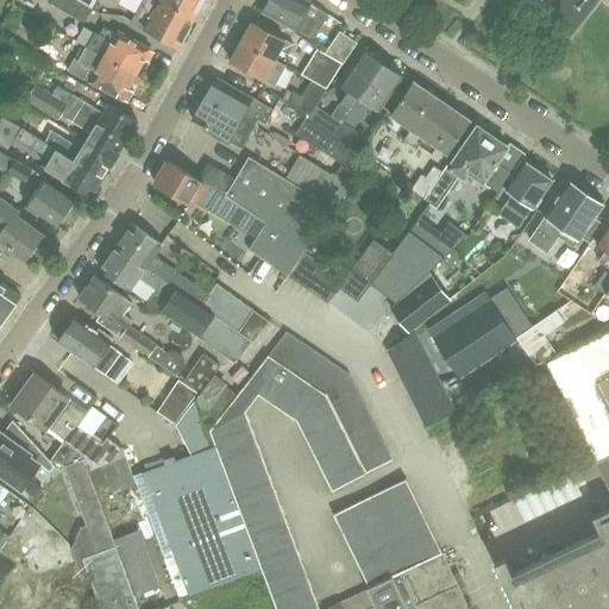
[(48,0),(48,1),(64,11),(70,0),(48,0)]
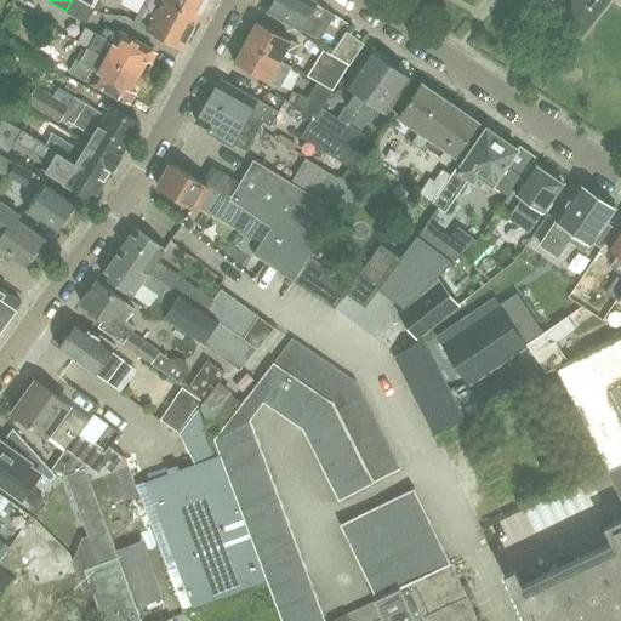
[(135,22),(182,49),(199,17),(167,0),(148,0),(142,13),(141,12),(135,22)]
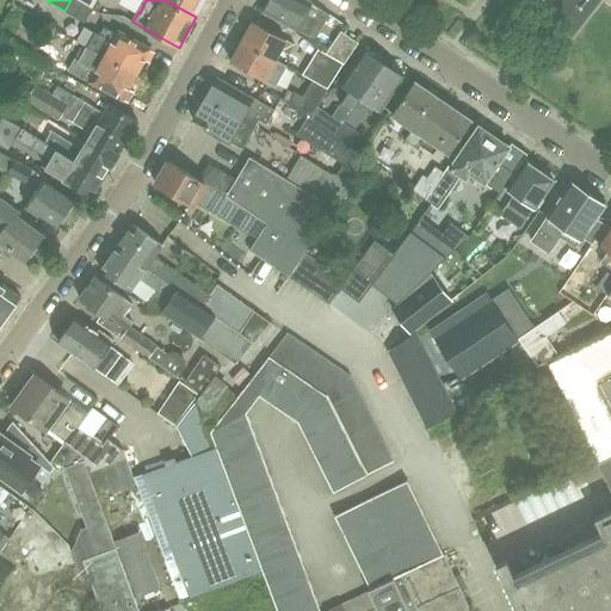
[(165,0),(196,17),(205,0),(165,0)]
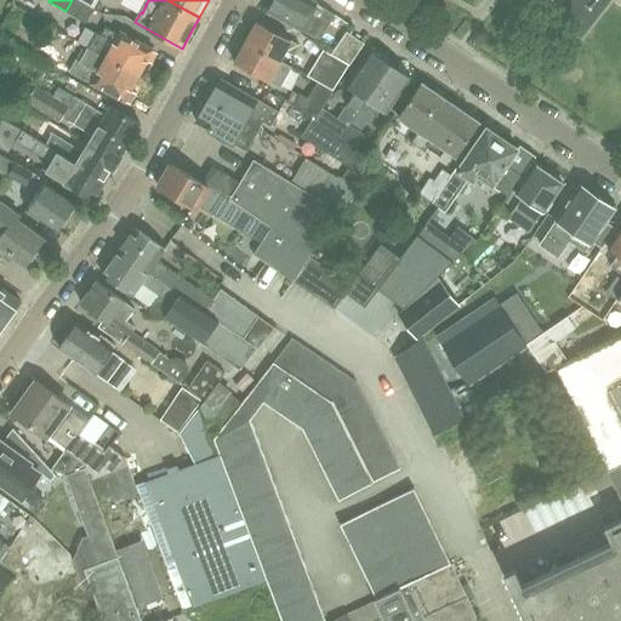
[(312,0),(274,0),(268,12),(315,38),(324,22),(330,26),(335,15),(317,3),(312,0)]
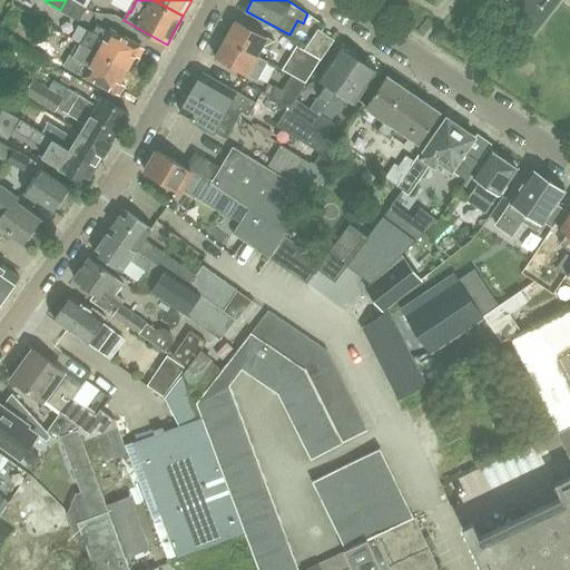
[(269,50),(275,41),(236,20),(226,39),(256,56),(262,46),(269,50)]
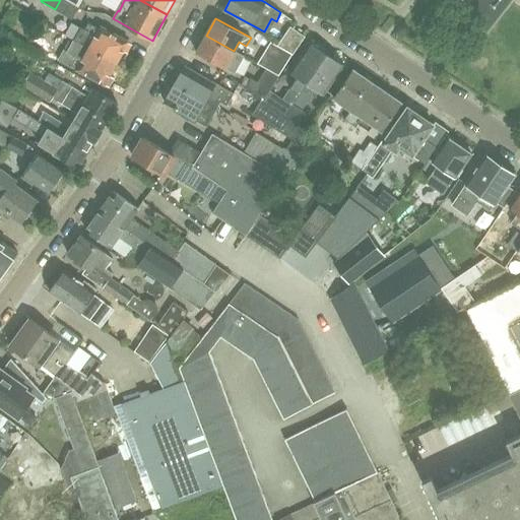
[(80,28),(74,40),(117,64),(129,42),(90,21),(86,28),(81,25),(80,28)]
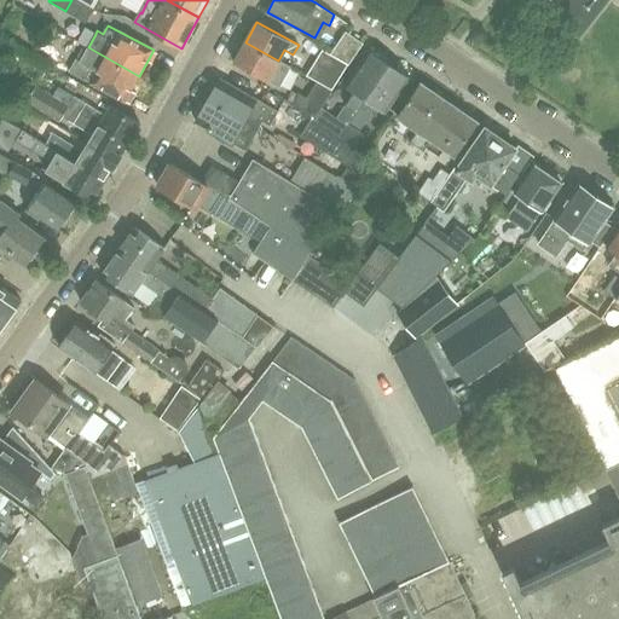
[(331,55),(348,64),(362,44),(346,33),(331,55)]
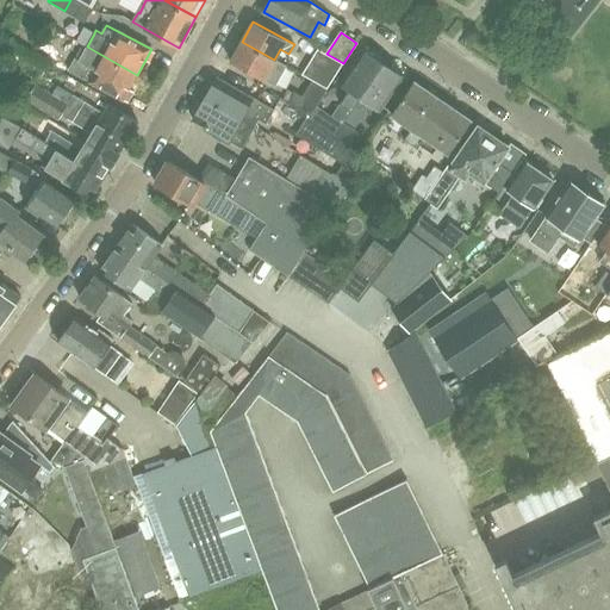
[(275,87),(286,67),(274,60),(242,42),(231,62),(275,87)]
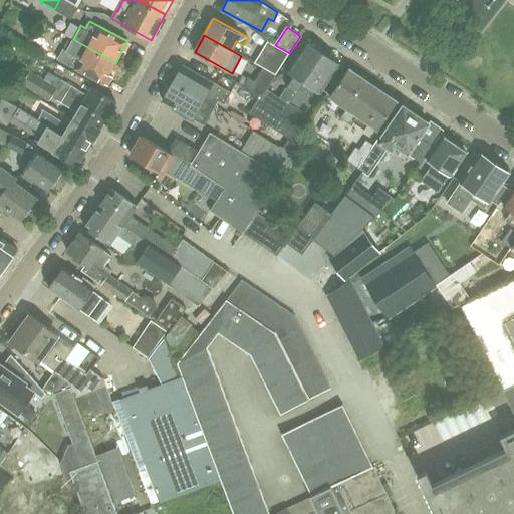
[(103,84),(115,63),(73,39),(66,51),(63,49),(58,59),(103,84)]
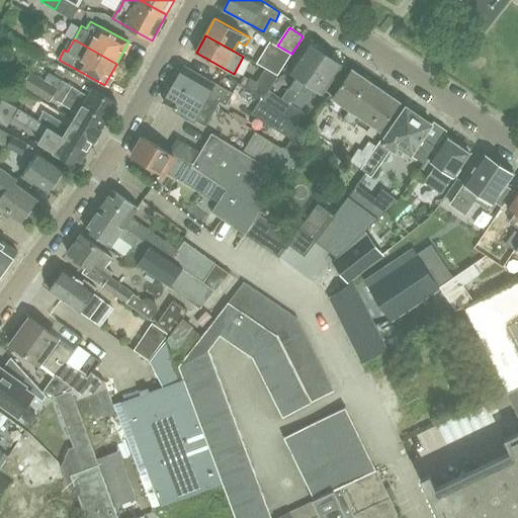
[(291,54),(277,46),(271,42),(265,53),(274,57),(267,70),(276,75),(291,54)]
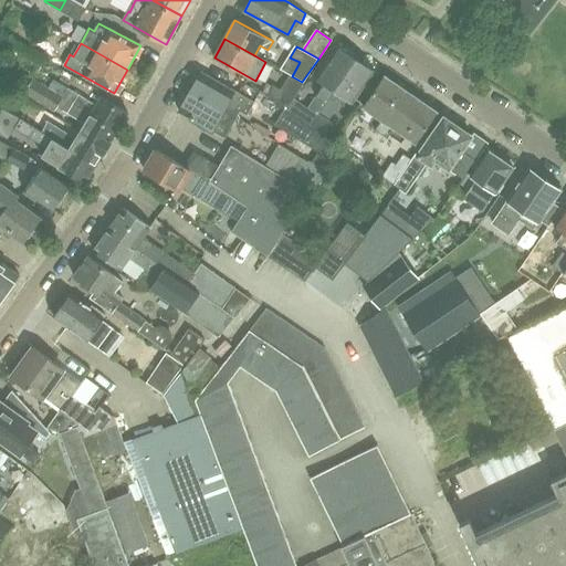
[(318,114),(321,112),(355,60),(349,55),(347,51),(344,49),(339,49),(337,46),(316,77),(325,84),(308,107),(318,114)]
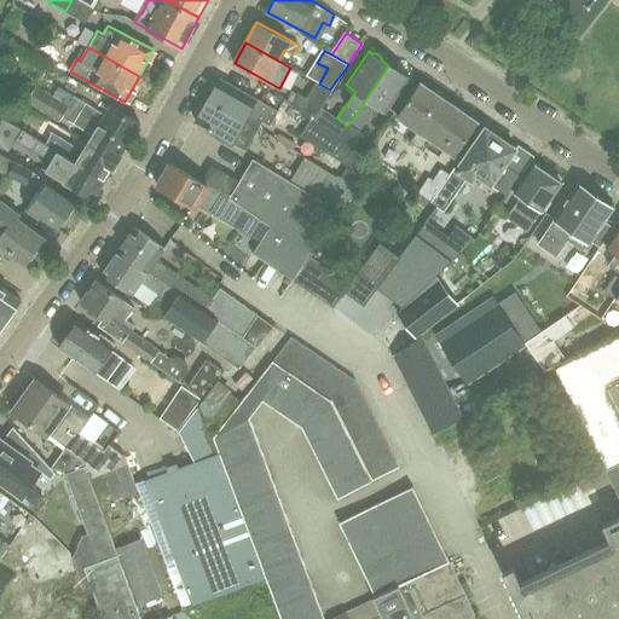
[(386,113),(395,99),(409,79),(406,77),(405,74),(400,70),(395,69),(388,65),(351,122),(362,129),(377,105),(386,113)]
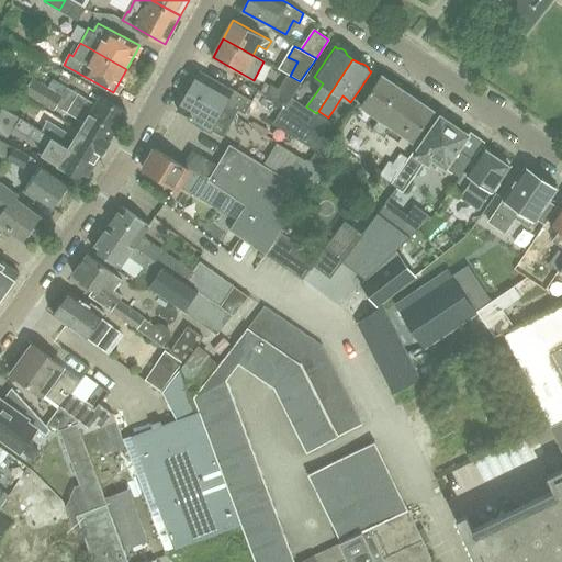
[(251,101),(218,82),(199,71),(189,91),(235,117),(239,110),(245,113),(251,101)]
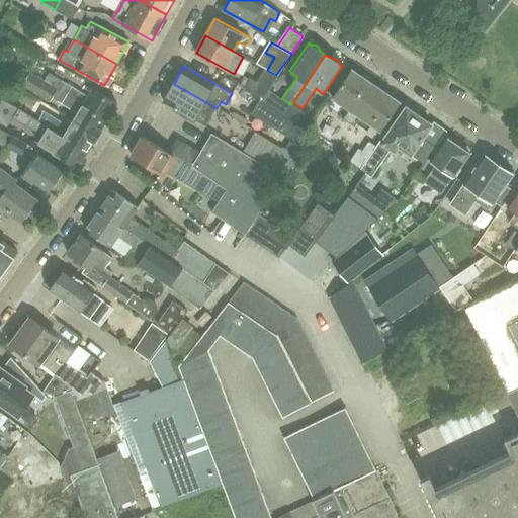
[(276,75),(267,70),(263,68),(255,82),(248,78),(242,87),(261,100),(268,90),(267,89),(276,75)]
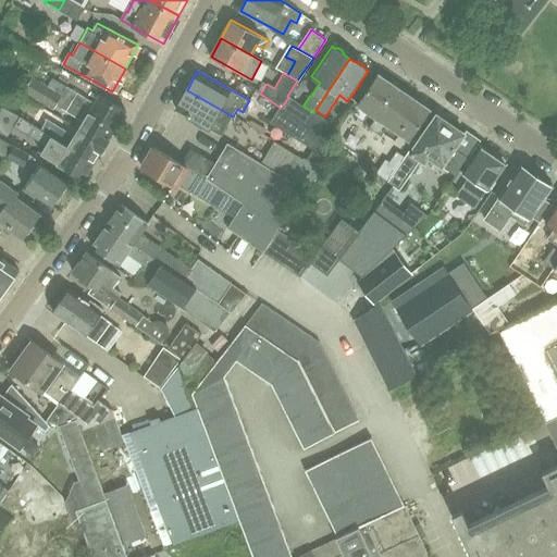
[(378,133),(404,93),(378,75),(358,104),(378,118),(370,127),(378,133)]
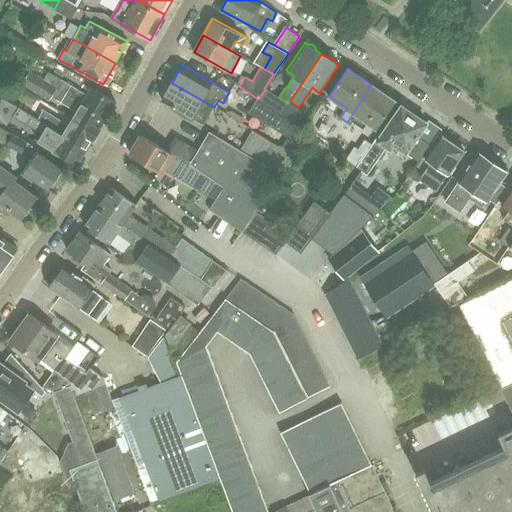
[(28,71),(19,84),(48,102),(52,96),(57,89),(43,80),(28,71)]
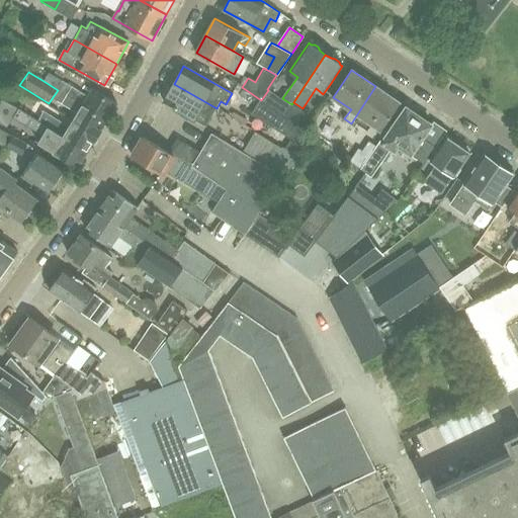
[(49,72),(44,81),(58,90),(63,81),(49,72)]
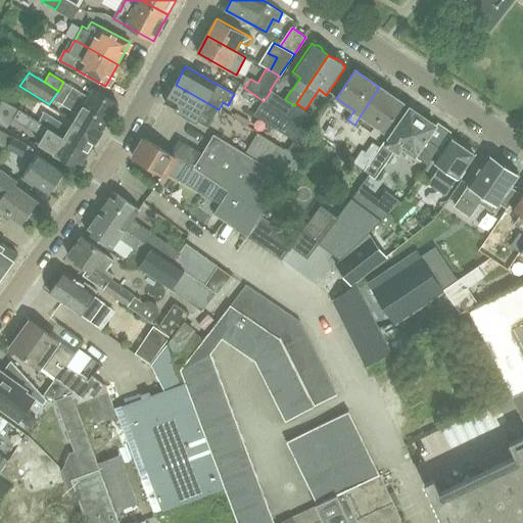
[(89,97),(73,88),(67,84),(61,93),(62,94),(67,96),(108,122),(119,104),(94,90),(89,97)]
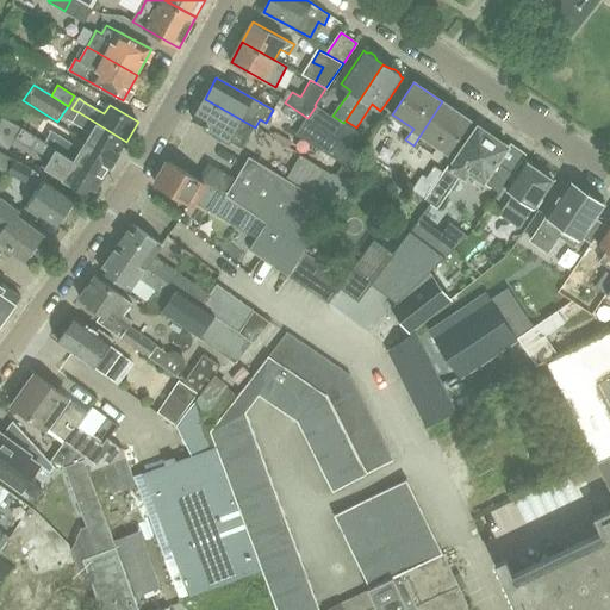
[(242,149),(255,128),(205,99),(192,119),(229,141),(229,142),(242,149)]
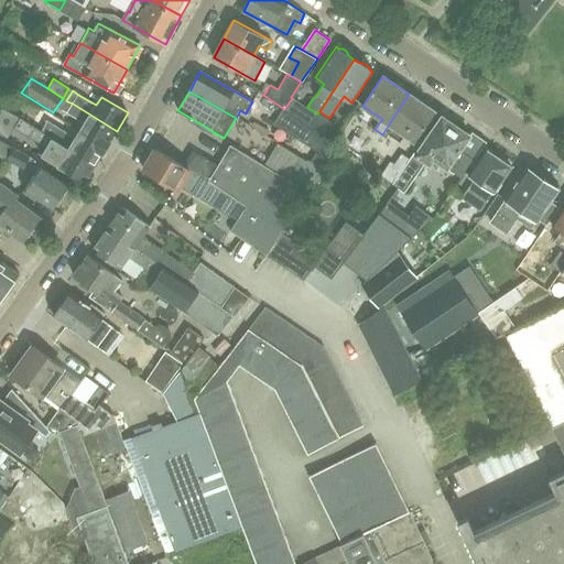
[(415,142),(423,130),(435,112),(409,94),(382,134),(390,139),(392,136),(400,141),(404,134),(415,142)]
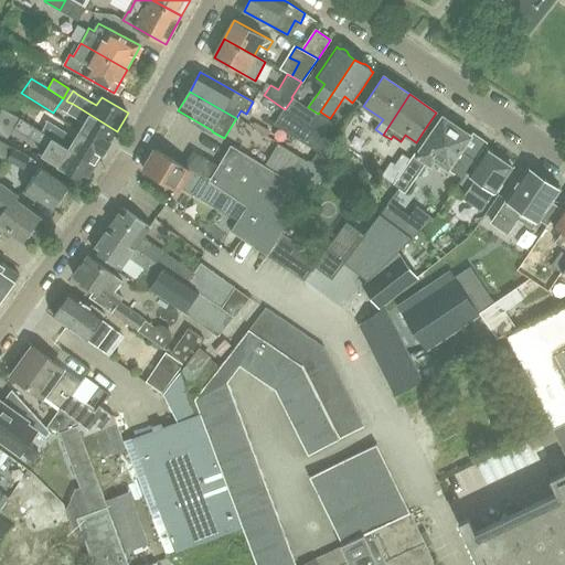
[(308,108),(294,98),(286,109),(310,126),(318,115),(308,108)]
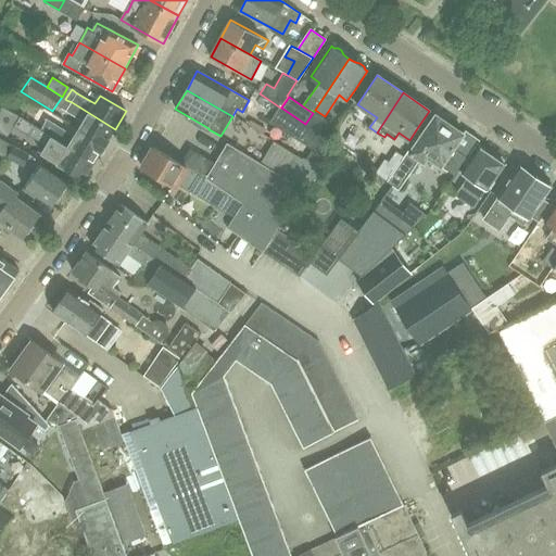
[(72,102),(66,100),(62,108),(84,122),(79,129),(105,146),(115,129),(72,102)]
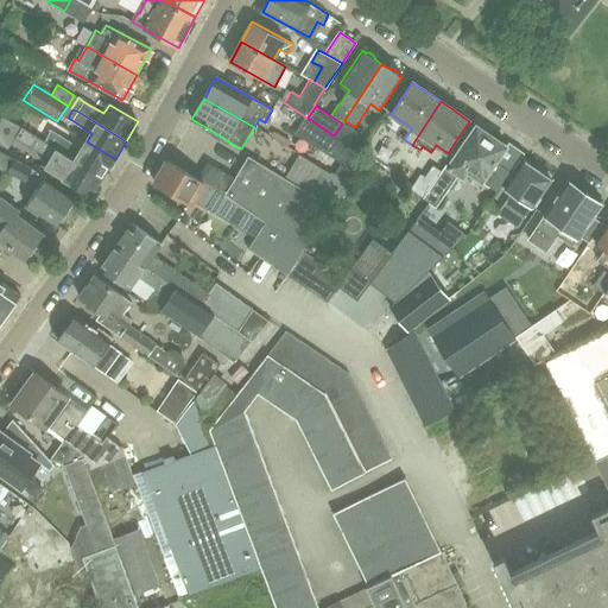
[(308,118),(306,118),(296,133),(342,163),(336,175),(348,182),(365,158),(348,146),(334,135),(308,118)]
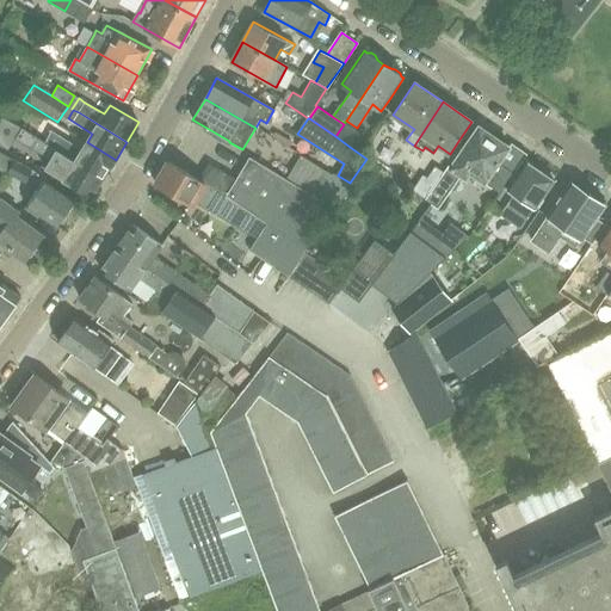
[(360,131),(346,122),(335,136),(350,147),(360,131)]
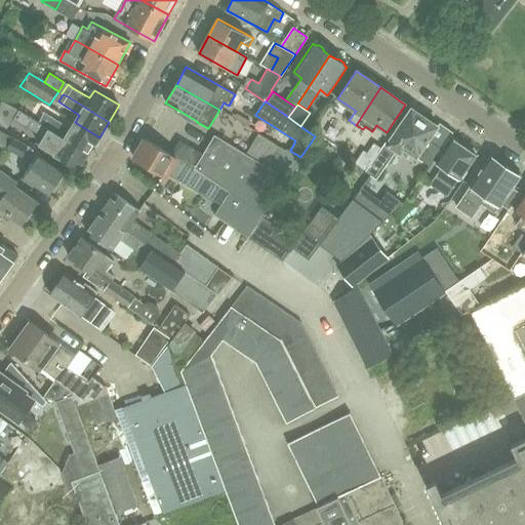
[(405,149),(430,166),(442,149),(429,139),(438,126),(411,109),(388,144),(386,143),(381,149),(367,172),(376,178),(397,150),(401,154),(405,149)]
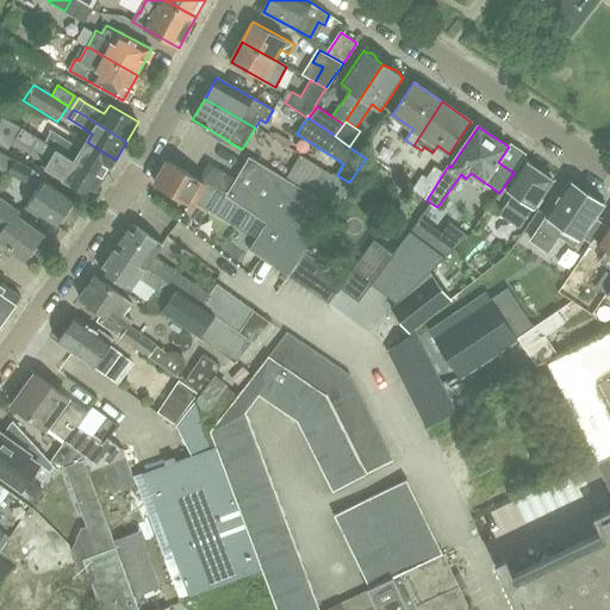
[(93,197),(104,178),(56,149),(47,143),(23,128),(16,138),(50,159),(45,167),(64,179),(64,180),(72,185),(93,197)]
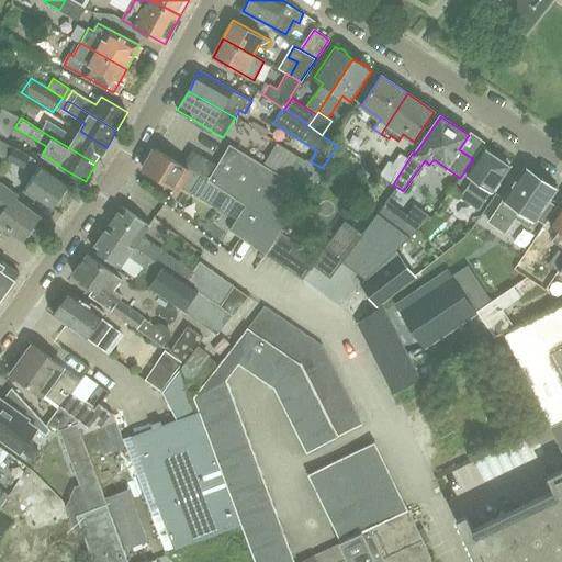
[(59,128),(49,123),(43,132),(52,137),(96,164),(107,147),(80,131),(75,138),(59,128)]
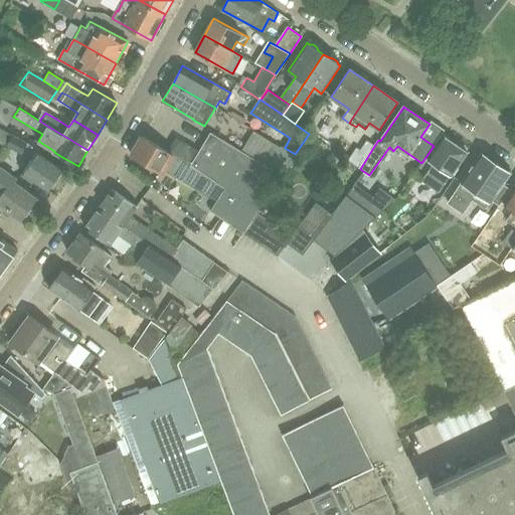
[(0,129),(0,142),(6,146),(7,145),(12,136),(0,129)]
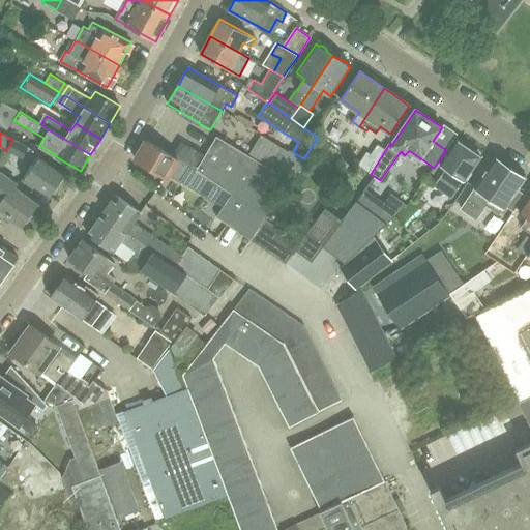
[(293,183),(234,147),(216,137),(205,155),(181,142),(173,156),(197,171),(218,184),(218,183),(233,192),(233,193),(244,200),(243,201),(256,209),(267,216),(268,217),(293,183)]
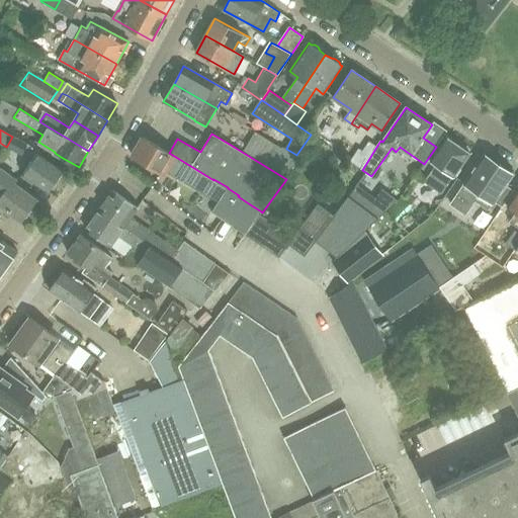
[(64,170),(48,159),(38,153),(39,151),(12,136),(12,137),(7,146),(6,147),(33,161),(23,175),(49,192),(56,183),(58,184),(65,174),(63,172),(64,170)]
